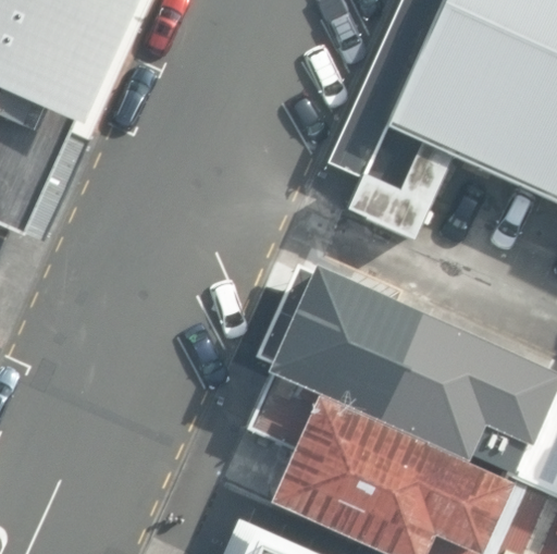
[(0,0),(0,221),(25,233),(81,110),(127,0),(0,0)]
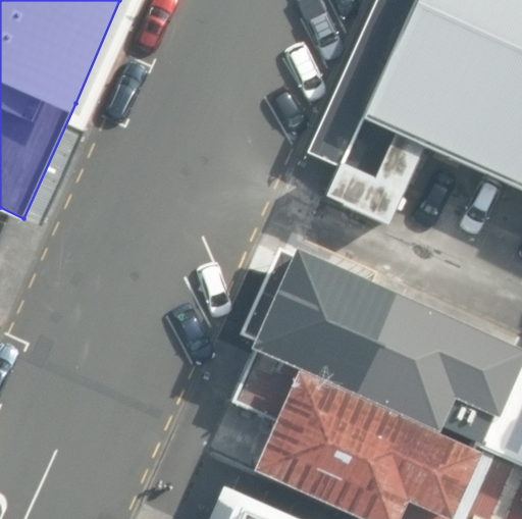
[(521,190),(521,0),(374,0),(305,154),(335,167),(322,196),(389,226),(424,146),(521,190)]
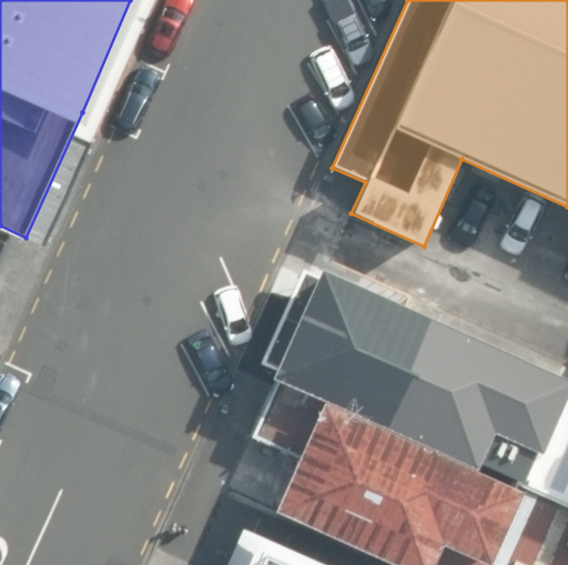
[(311,300),(280,371),(327,392),(324,400),(567,505),(567,382),(567,383),(567,380),(567,375),(371,291),(357,321),(311,300)]
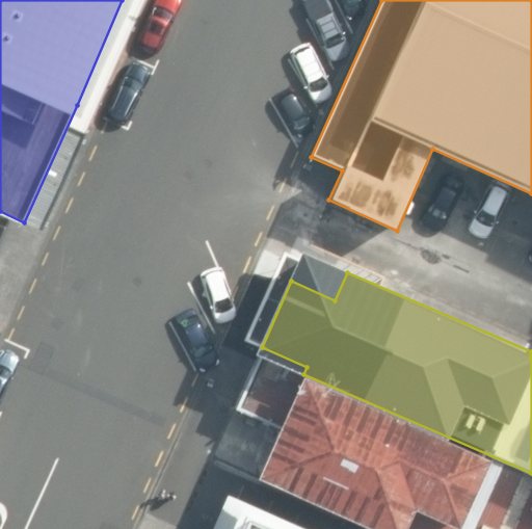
[(531,528),(531,473),(303,374),(307,367),(262,347),(236,408),(277,427),(256,476),(374,528),(483,528),(531,528)]
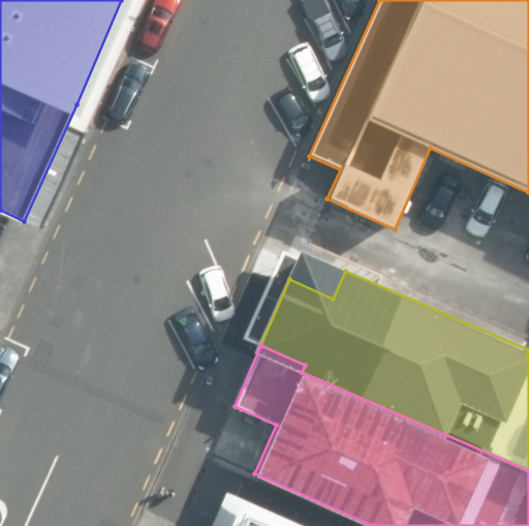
[(318,525),(224,485),(205,525),(318,525)]
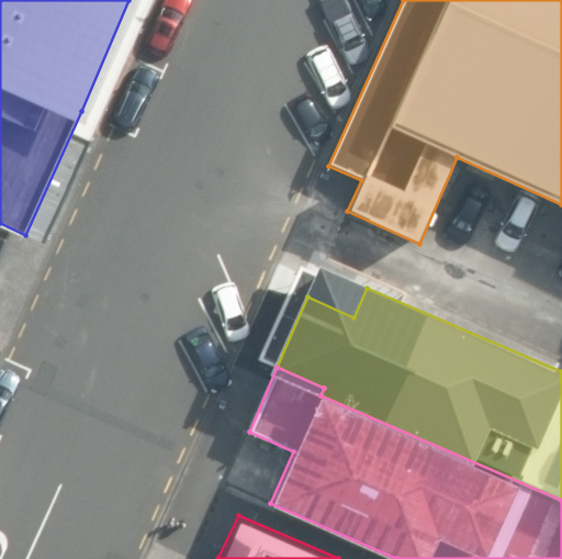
All buildings are outlined.
